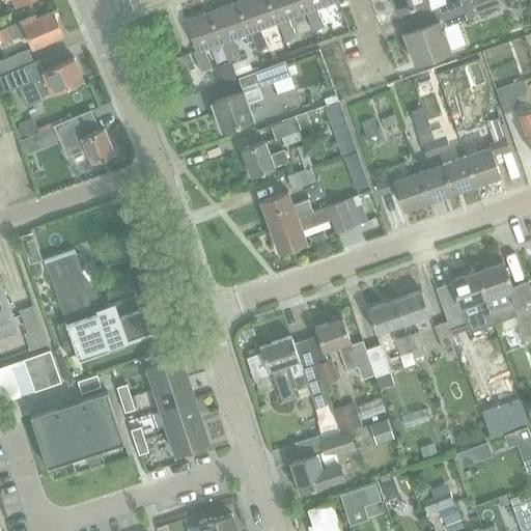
[(255,49),(259,48),(242,0),(235,0),(214,8),(231,58),(239,56),(234,46),(232,47),(229,37),(249,30),(255,49)]
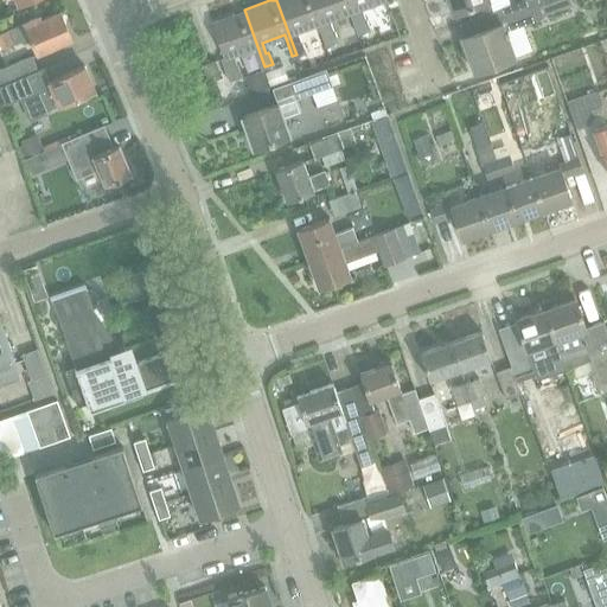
[(276,0),(296,55),(304,52),(299,40),(296,42),(293,32),(315,24),(324,44),(328,43),(312,0),(276,0)]
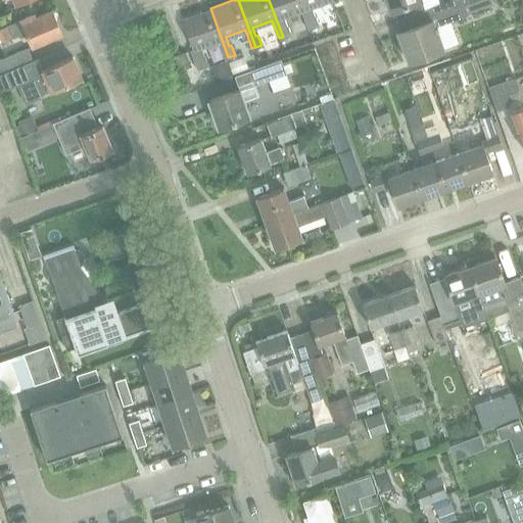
[(299,9),(306,28),(307,32),(312,31),(300,0),(269,0),(283,37),(290,34),(286,25),(283,26),(280,16),(299,9)]
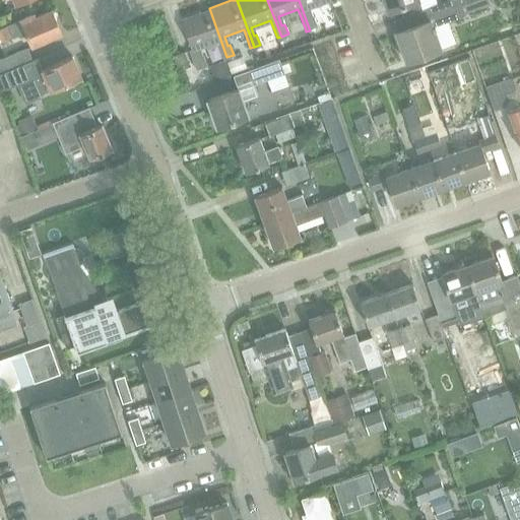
[(299,0),(310,30),(317,27),(312,14),(310,15),(307,7),(327,0),(299,0)]
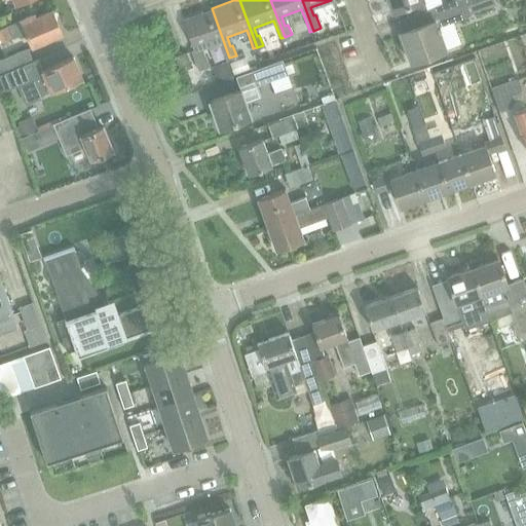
[(388,0),(392,10),(419,0),(388,0)]
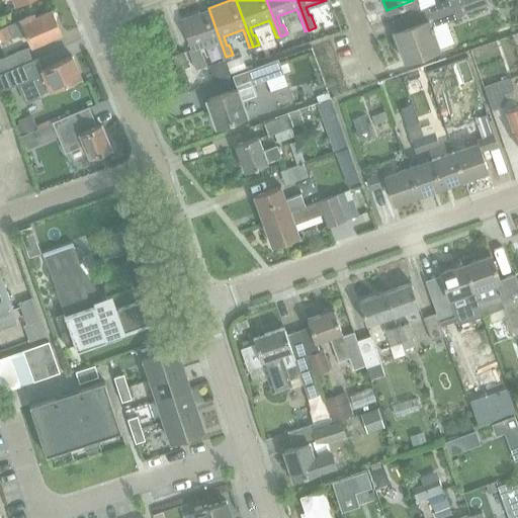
[(404,29),(395,32),(405,61),(423,55),(439,49),(438,48),(453,42),(445,21),(464,14),(489,5),(487,0),(447,0),(419,11),(400,18),(404,29)]
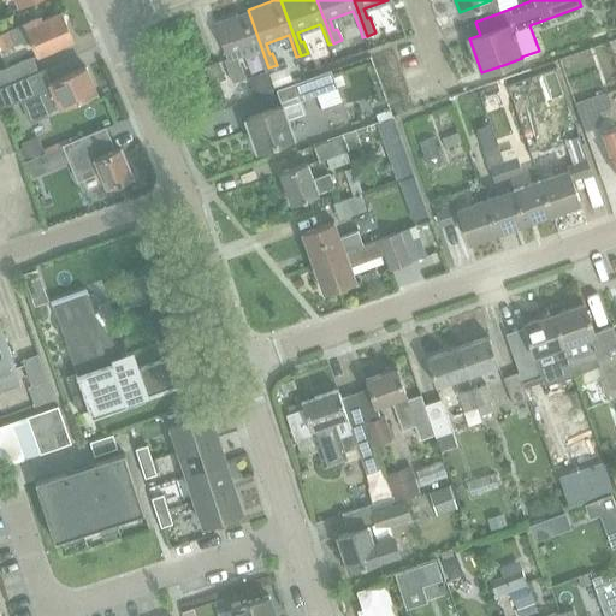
[(268,67),(248,10),(214,22),(227,57),(224,58),(231,81),(244,77),(240,64),(236,66),(232,55),(258,47),(265,69),(268,67)]
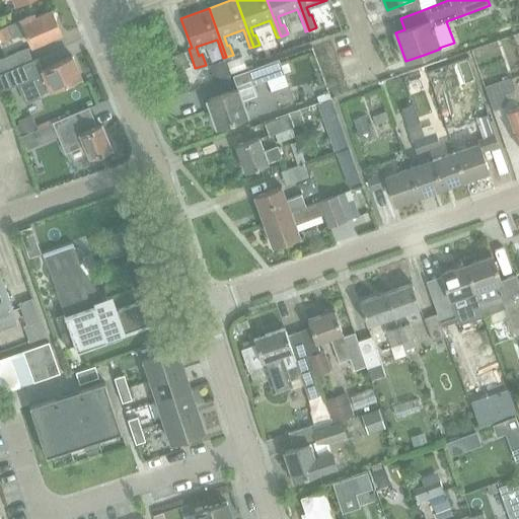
[(53,11),(36,17),(34,14),(0,29),(0,34),(3,43),(11,39),(11,40),(25,33),(31,48),(63,34),(53,11)]
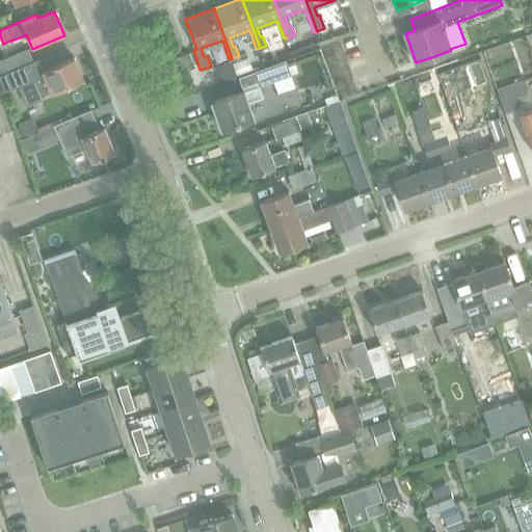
[(347,32),(343,23),(329,27),(333,37),(347,32)]
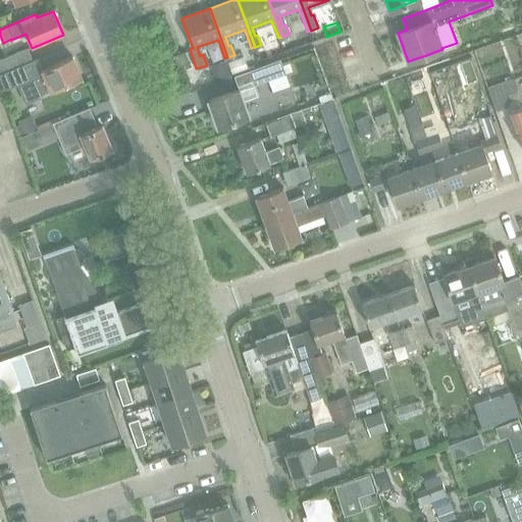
[(0,74),(33,61),(28,48),(0,59),(0,74)]
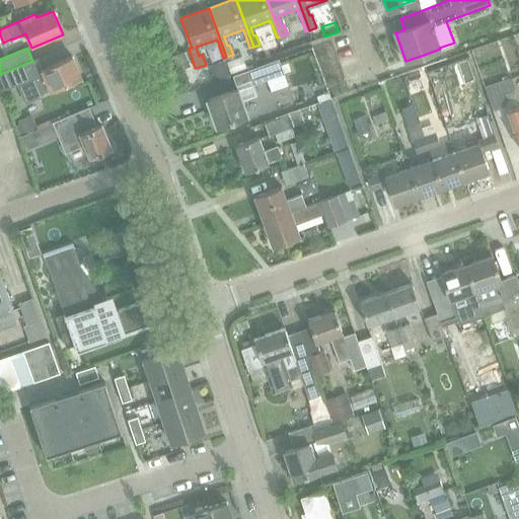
[(172,55),(176,66),(187,62),(182,51),(172,55)]
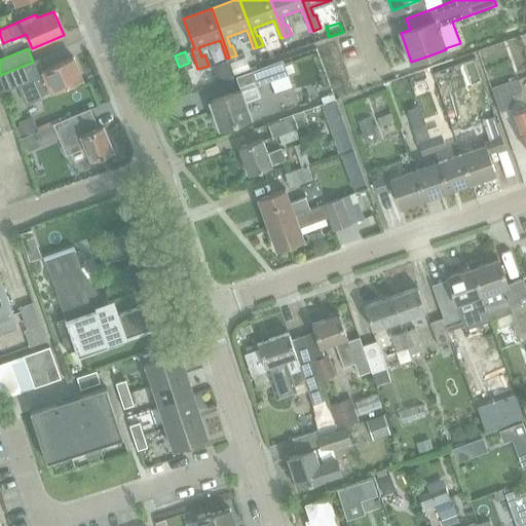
[(83,80),(73,58),(42,71),(38,60),(0,75),(0,78),(5,90),(19,85),(27,105),(39,99),(39,98),(50,94),(51,94),(83,80)]
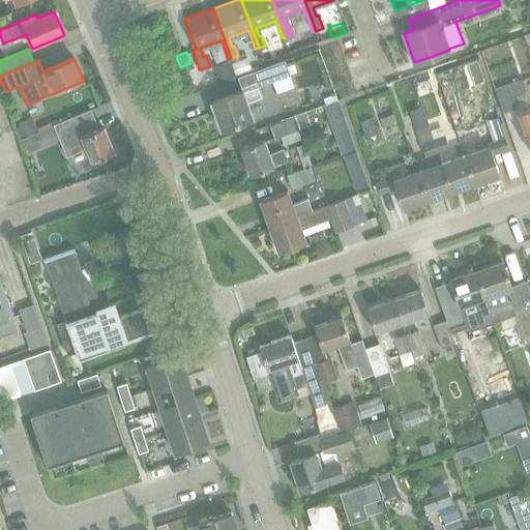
[(247,59),(232,64),(236,77),(237,76),(252,71),(247,59)]
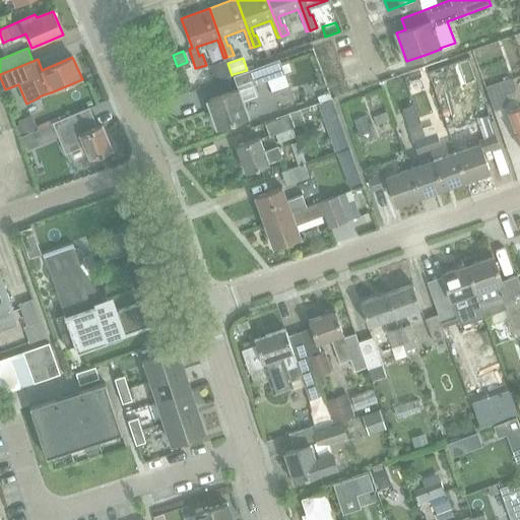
[(253,83),(267,79),(285,72),(280,59),(263,66),(262,64),(247,70),(233,74),(232,75),(237,88),(206,99),(215,125),(247,114),(242,101),(257,95),(253,83)]
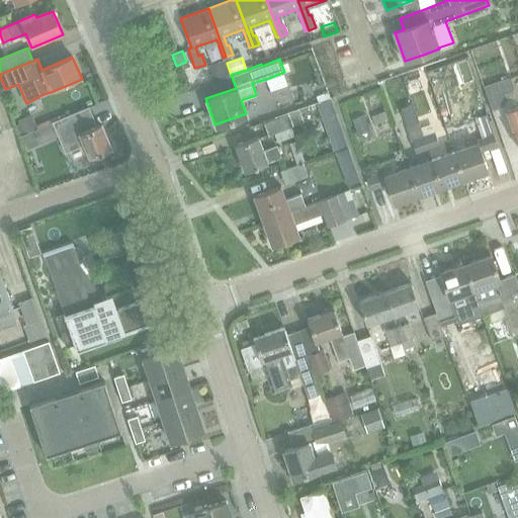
[(209,66),(216,82),(230,77),(224,60),(209,66)]
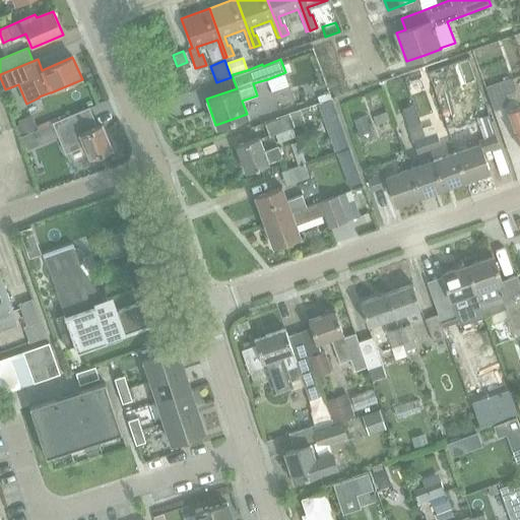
[(469,71),(459,73),(464,94),(474,92),(469,71)]
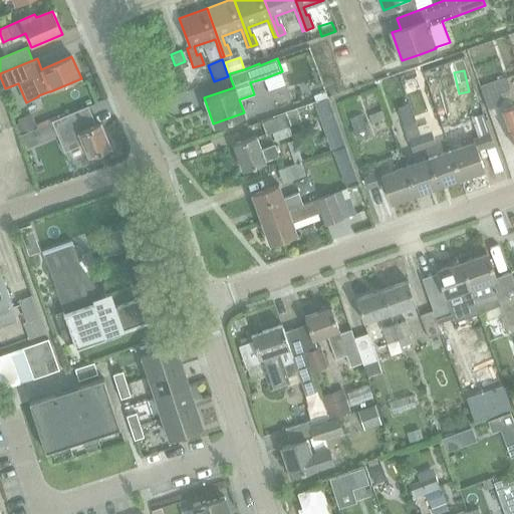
[(481,87),(488,109),(501,105),(497,94),(508,91),(504,79),(481,87)]
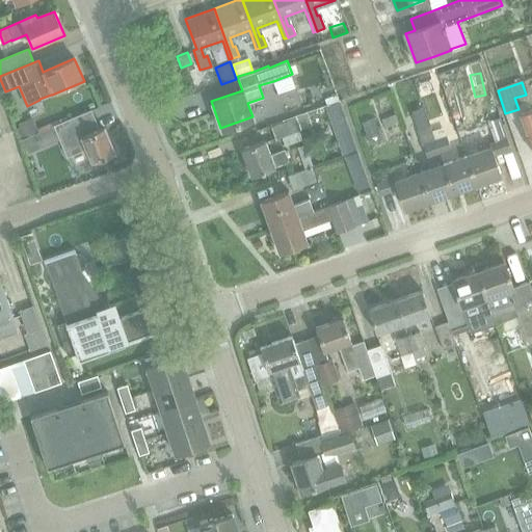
[(427,83),(413,88),(419,105),(432,100),(427,83)]
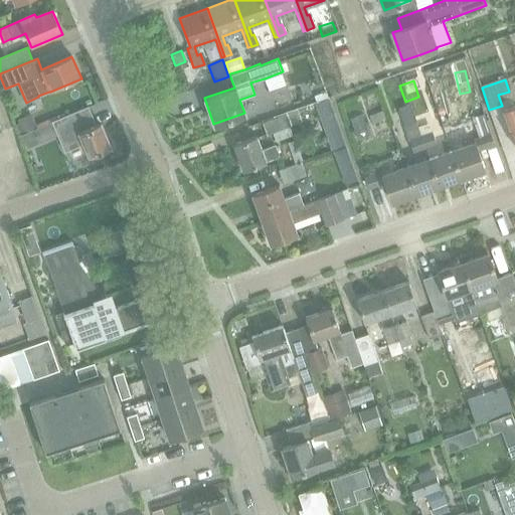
[(325,93),(314,97),(316,103),(327,99),(325,93)]
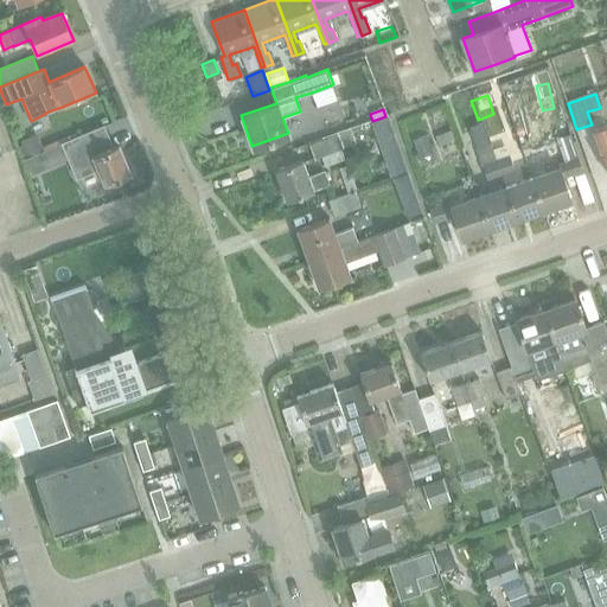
[(372,121),(369,122),(376,142),(393,136),(385,116),(372,121)]
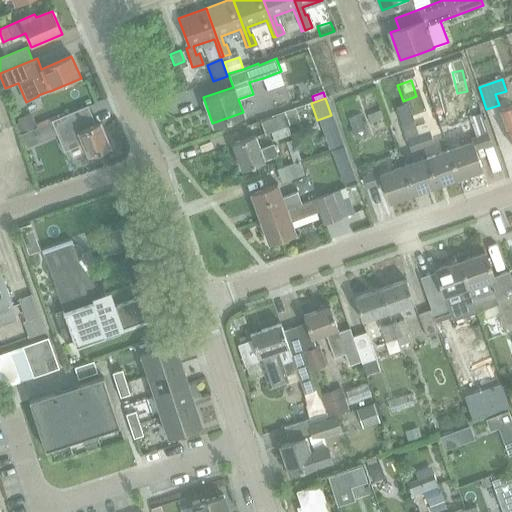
[(511,144),(511,105),(500,110),(511,144)]
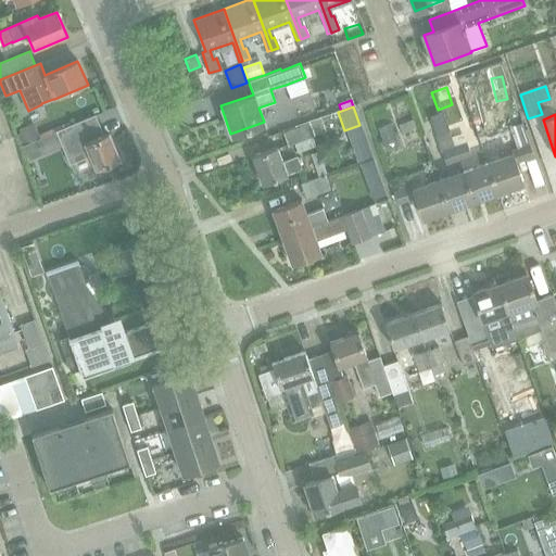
[(88,155),(89,155),(95,171),(118,160),(106,133),(102,135),(93,115),(54,131),(68,164),(88,155)]
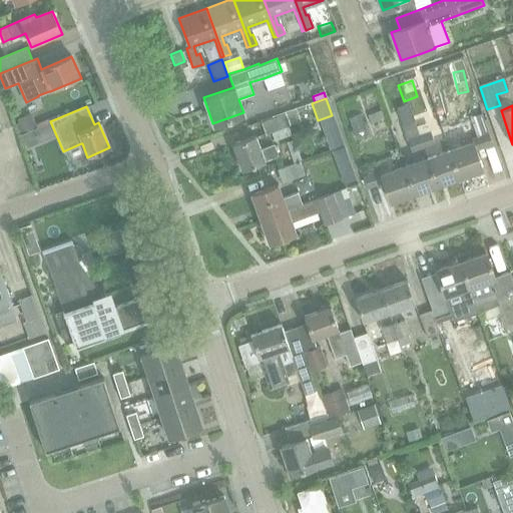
[(266,135),(303,122),(299,110),(262,123),(266,135)]
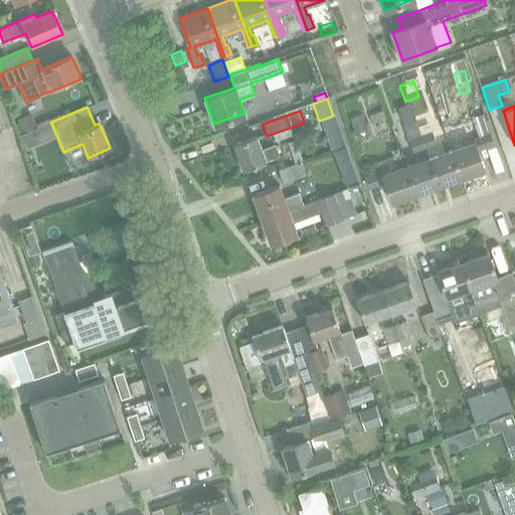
[(370,118),(376,134),(389,129),(383,113),(370,118)]
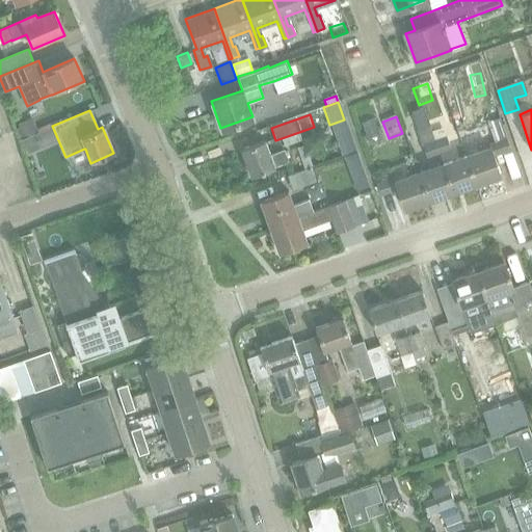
[(32,118),(19,125),(25,138),(33,134),(38,132),(32,118)]
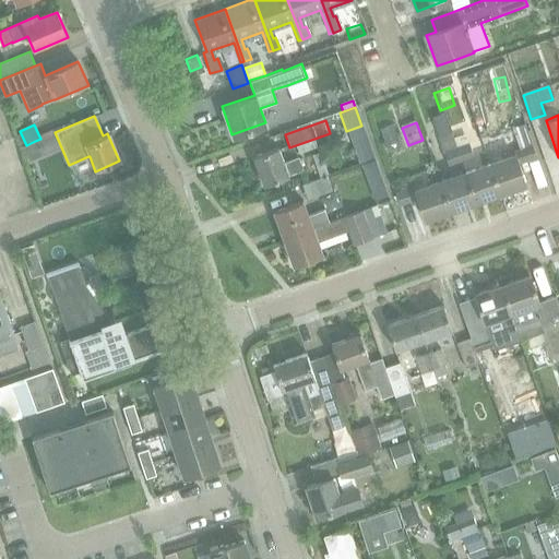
[(514,157),(490,166),(499,193),(525,185),(519,165),(536,159),(524,126),(513,130),(520,151),(513,154),(514,157)]
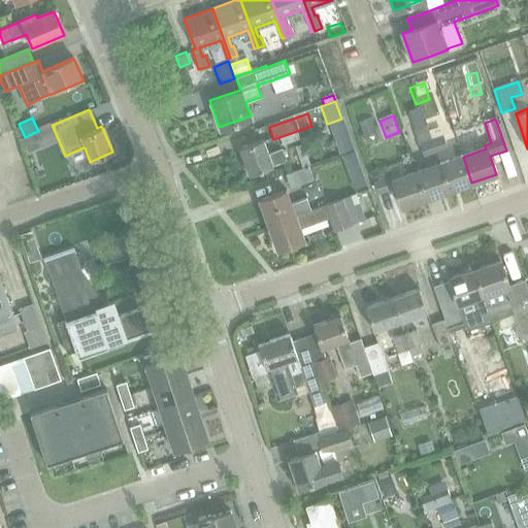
[(427,125),(425,126),(435,153),(436,153),(448,149),(447,143),(443,136),(432,140),(427,125)]
